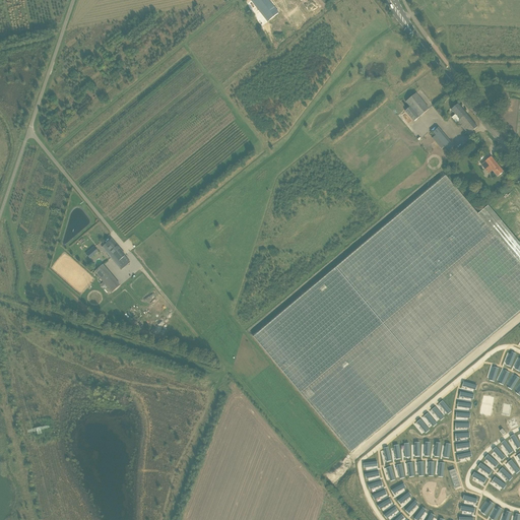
[(253,0),(269,20),(273,17),(278,13),(267,0),(253,0)]
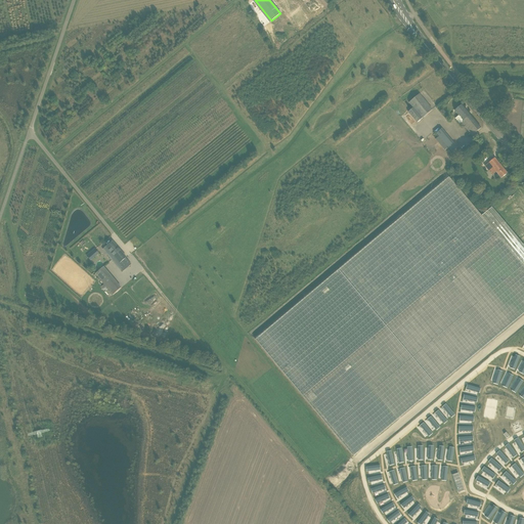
[(297,27),(309,17),(295,0),(282,0),(287,5),(282,8),(297,27)]
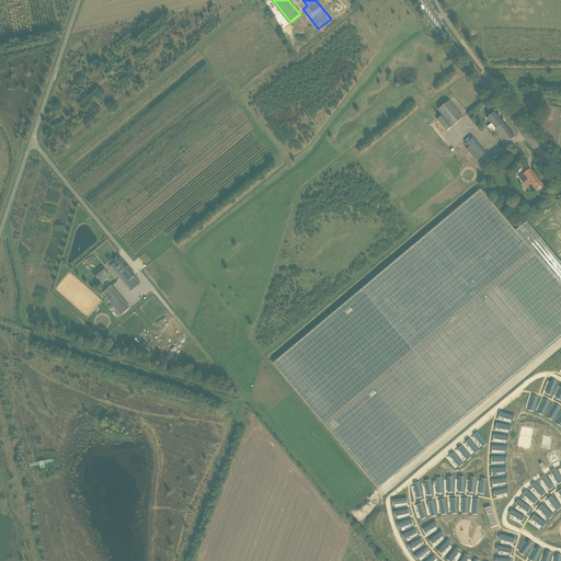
[(346,7),(341,0),(330,0),(339,12),(346,7)]
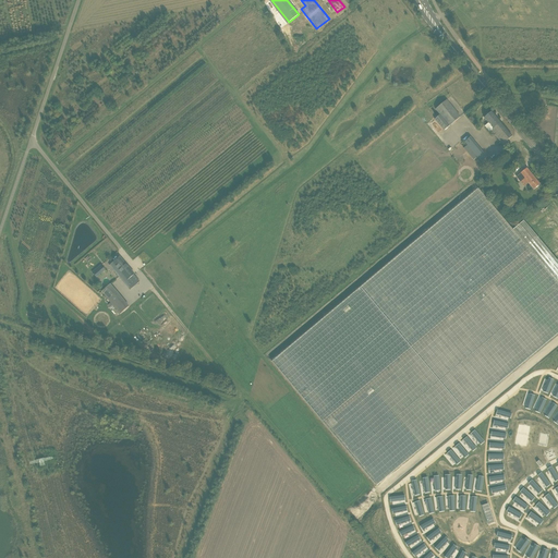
[(460,117),(446,100),(435,110),(439,116),(435,120),(444,131),(449,126),(460,117)]
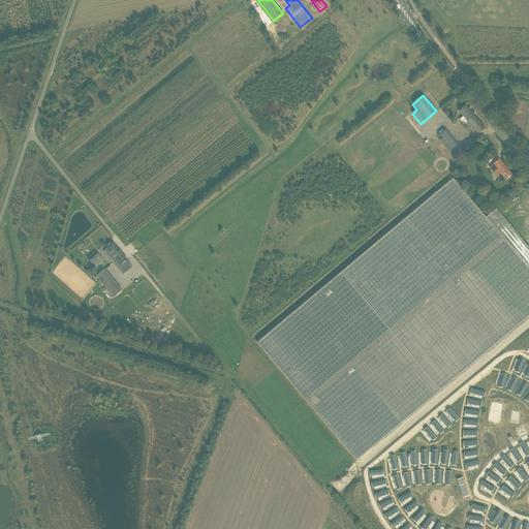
[(476,137),(486,129),(466,106),(459,112),(463,117),(460,120),(464,125),(466,124),(476,137)]
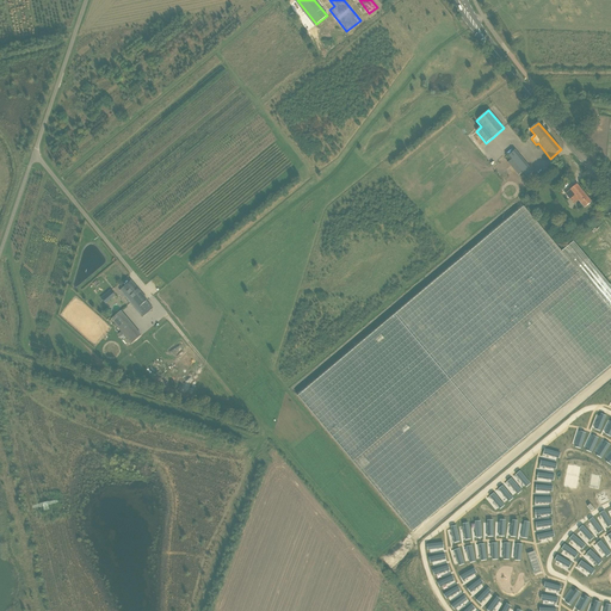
[(534,172),(514,150),(508,156),(512,160),(507,164),(518,176),(523,173),(526,178),(534,172)]
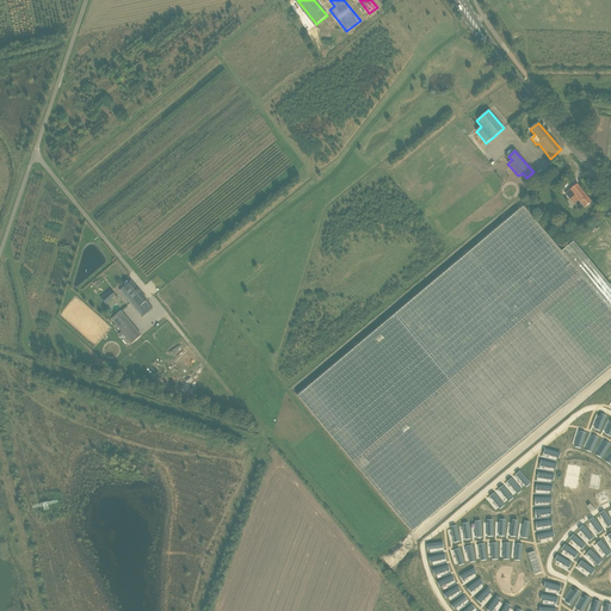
[(574,205),(579,201),(585,208),(591,202),(576,185),(565,195),(574,205)]
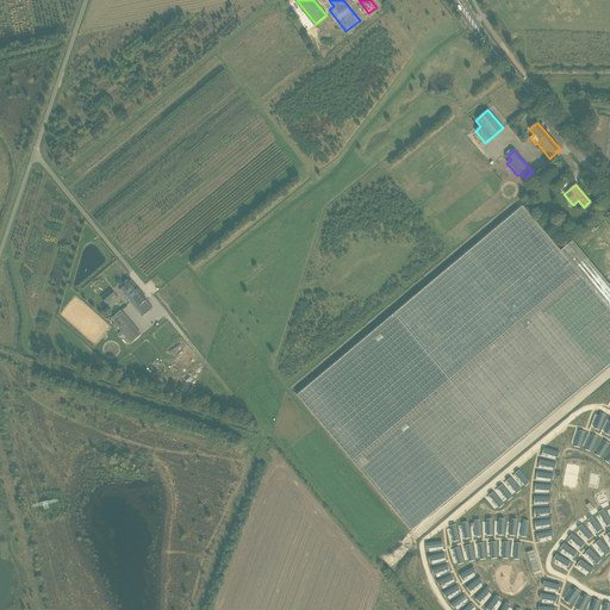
[(298,396),(411,531),(609,363),(609,286),(572,242),(560,251),(523,206),(298,396)]
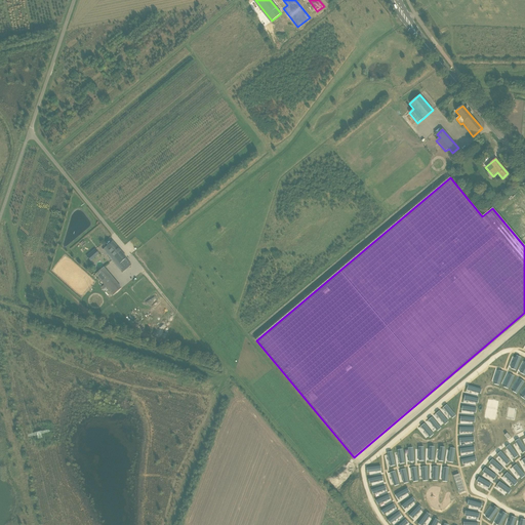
[(113,242),(106,248),(109,251),(107,253),(122,273),(131,265),(113,242)]
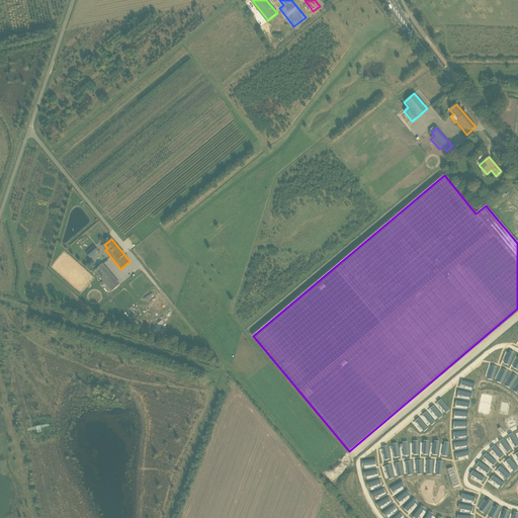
[(91,257),(98,250),(94,245),(86,253),(91,257)]
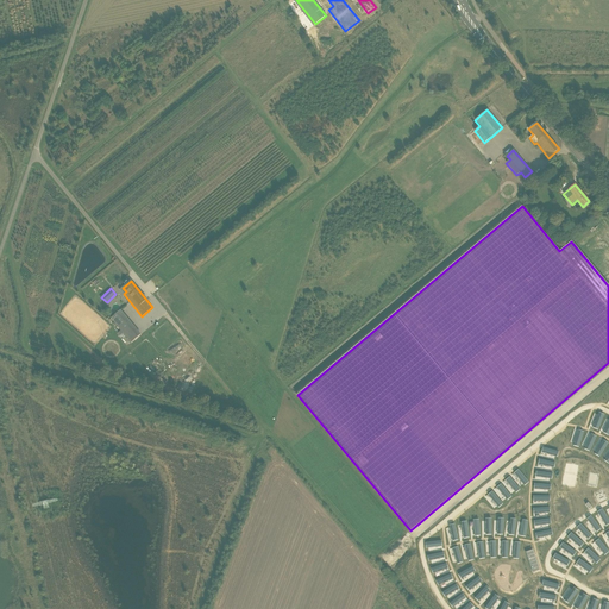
[(140,334),(132,324),(120,311),(111,319),(121,331),(118,334),(120,337),(124,333),(131,343),(140,334)]
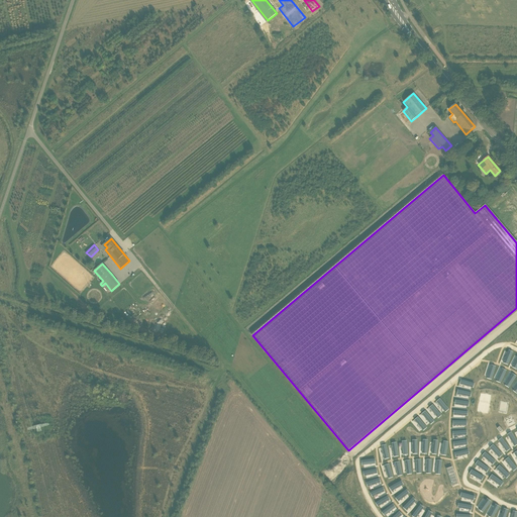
[(515,351),(508,348),(504,347),(501,355),(511,359),(515,351)]
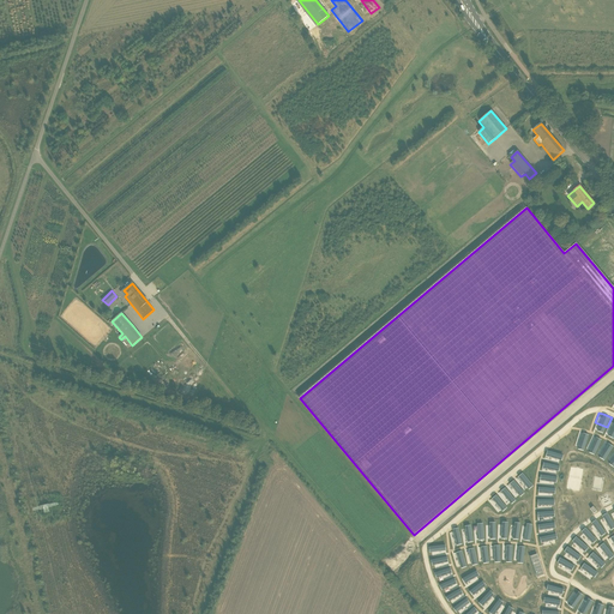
[(595,422),(591,432),(603,437),(607,427),(595,422)]
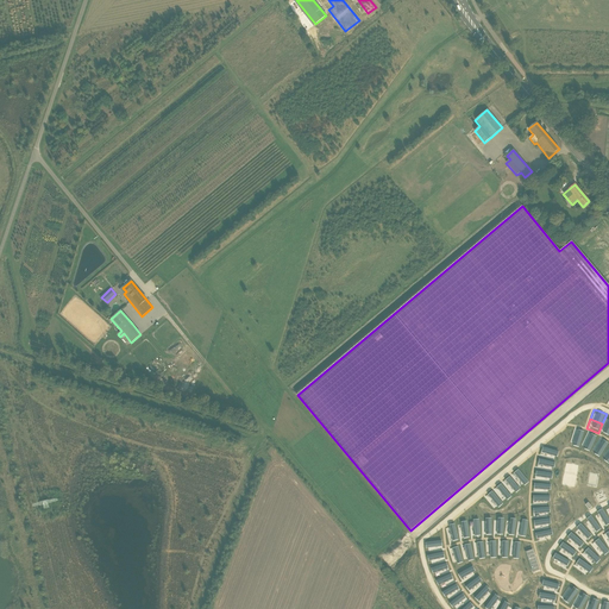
[(608,426),(602,424),(598,433),(608,438),(608,435),(608,426)]
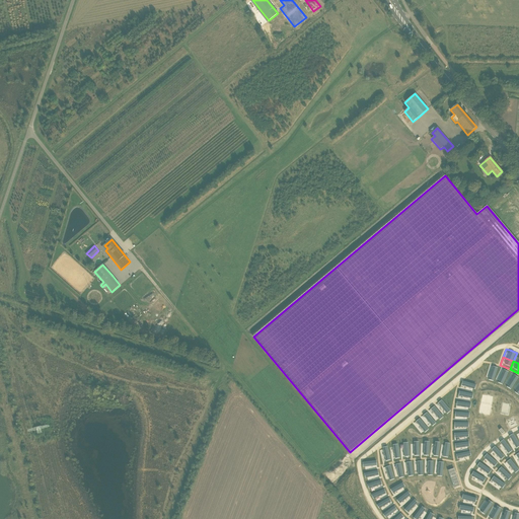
[(497,374),(500,367),(489,364),(487,372),(497,374)]
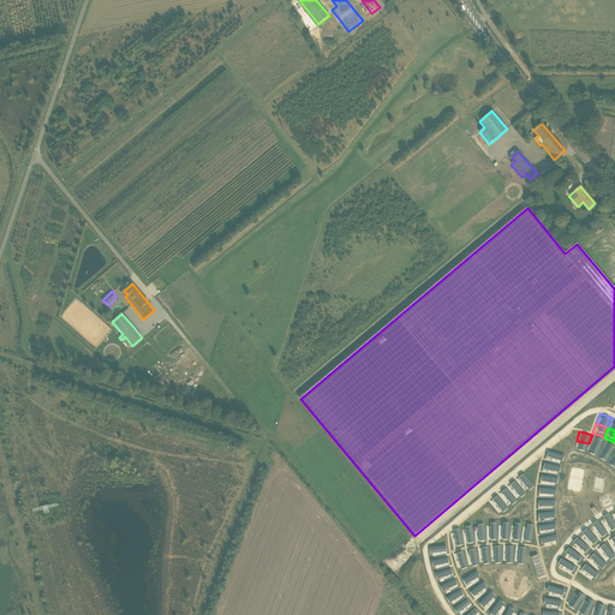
[(601,448),(605,440),(592,435),(589,443),(601,448)]
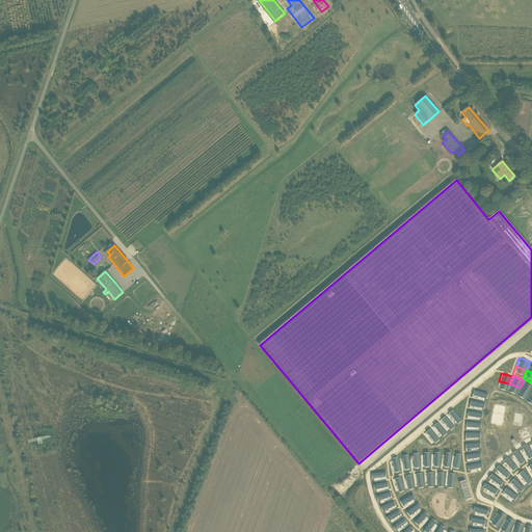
[(529,394),(531,390),(531,384),(524,380),(520,388),(529,394)]
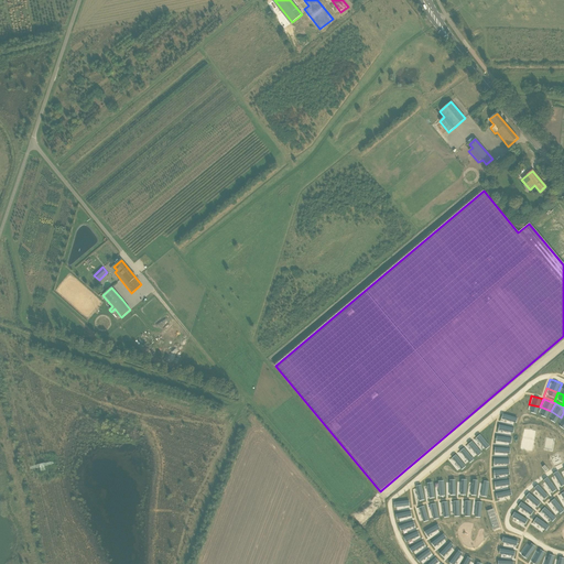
[(529,404),(525,413),(528,413),(537,415),(540,407),(529,404)]
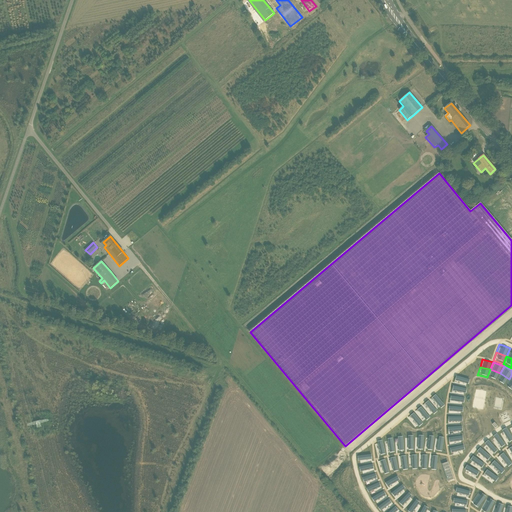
[(490,369),(487,377),(495,381),(500,373),(490,369)]
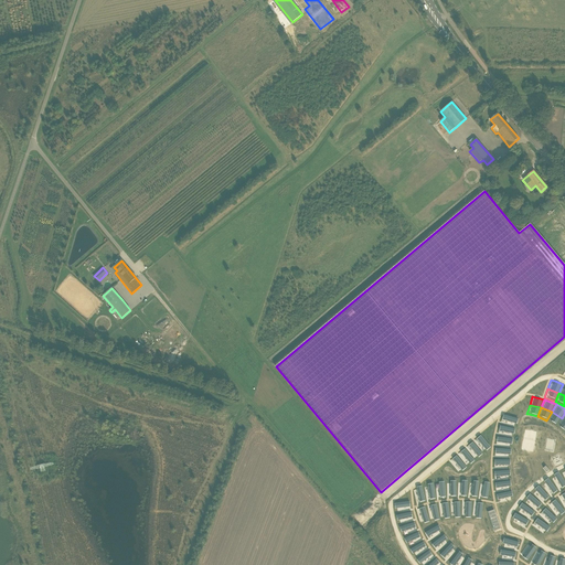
[(552,412),(546,420),(556,426),(562,418),(552,412)]
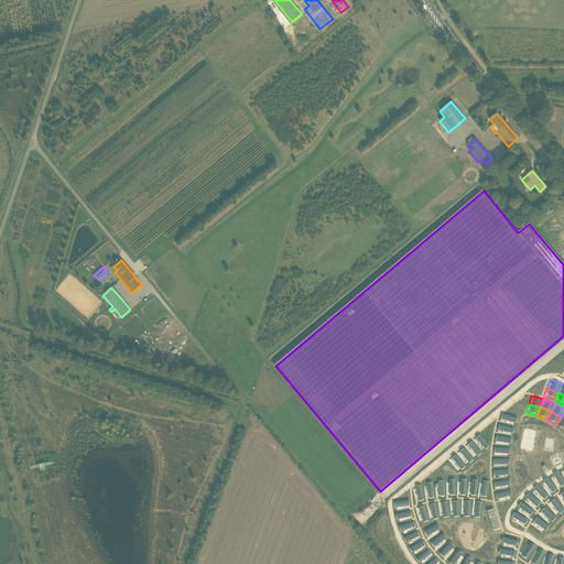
[(499,416),(498,423),(516,427),(519,416),(503,413),(499,416)]
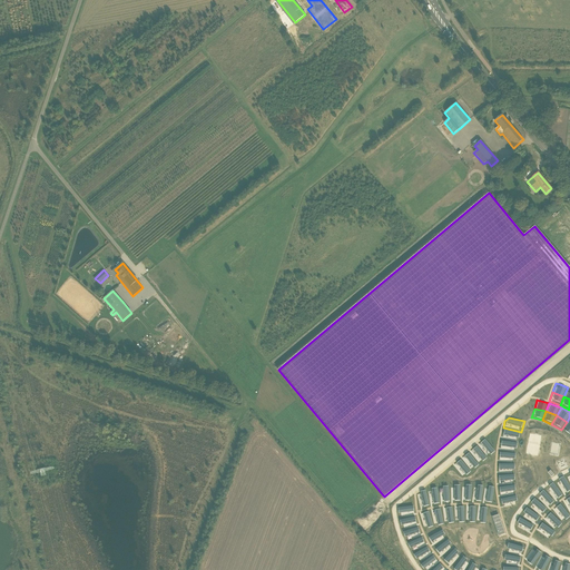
[(503,428),(500,440),(519,443),(521,432),(503,428)]
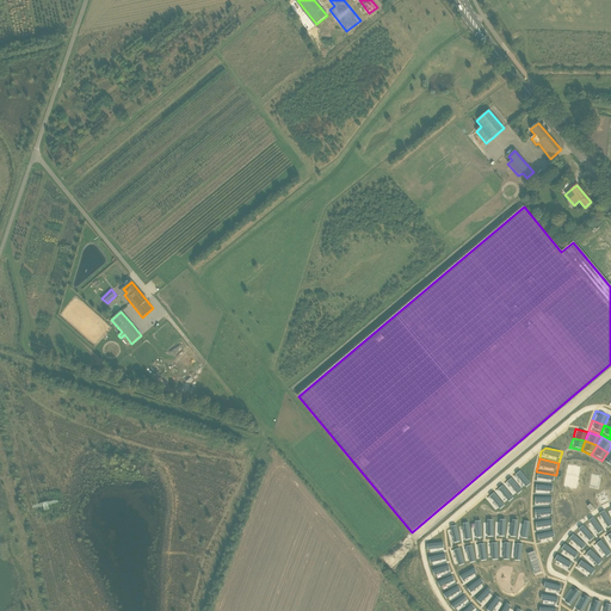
[(520,468),(511,476),(524,492),(532,485),(532,482),(520,468)]
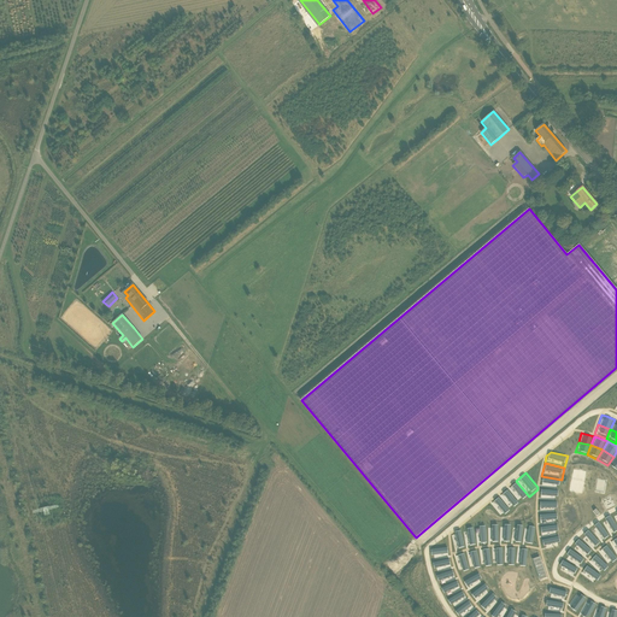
[(541,476),(539,488),(560,491),(562,480),(541,476)]
